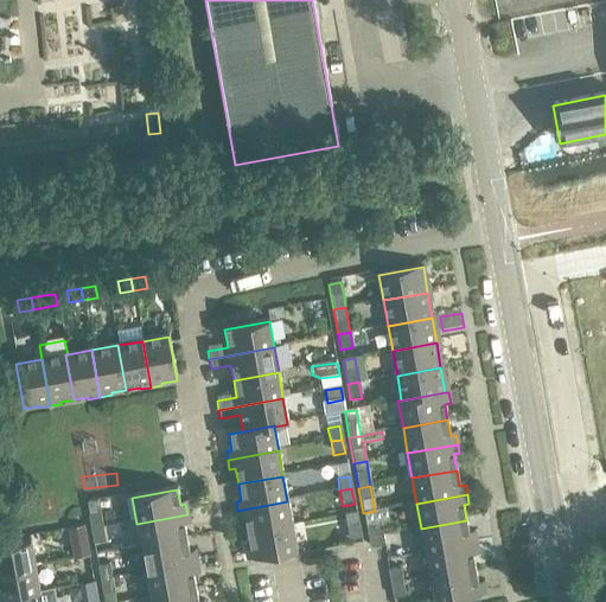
[(248,535),(292,526),(287,501),(237,511),(238,520),(244,519),(248,535)]
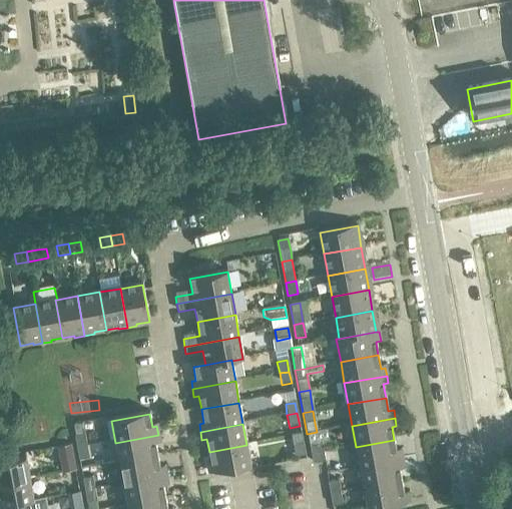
[(329,438),(327,431),(317,432),(319,440),(329,438)]
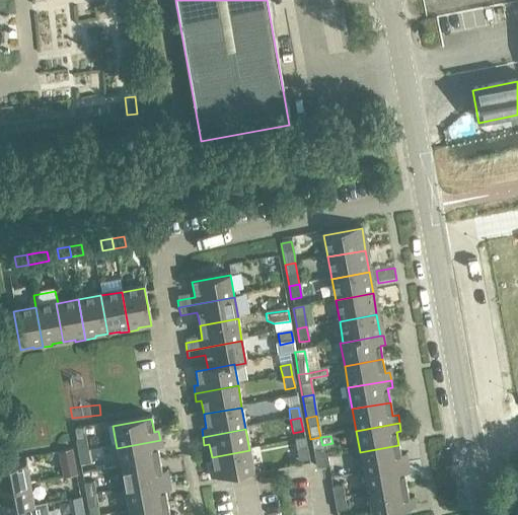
[(161,448),(160,440),(117,448),(121,469),(159,462),(157,449),(161,448)]
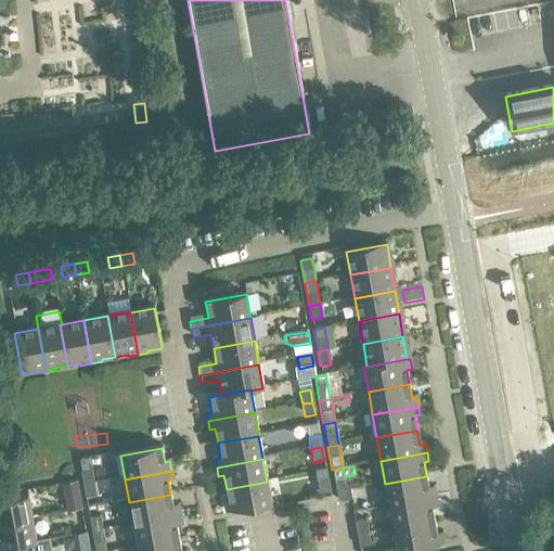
[(319,497),(330,495),(327,482),(325,471),(314,473),(319,497)]
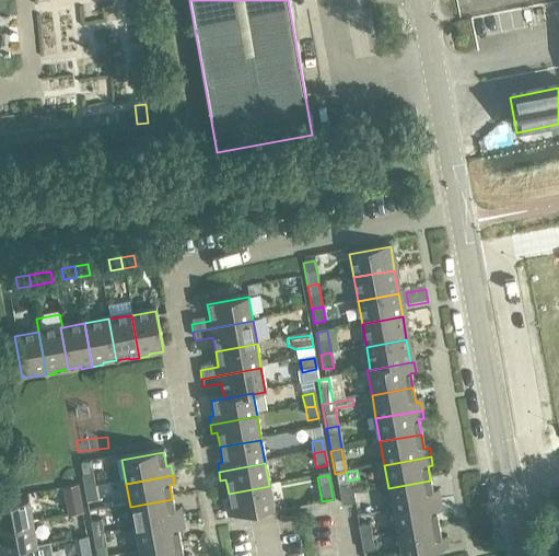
[(81,478),(83,491),(94,489),(92,476),(81,478)]
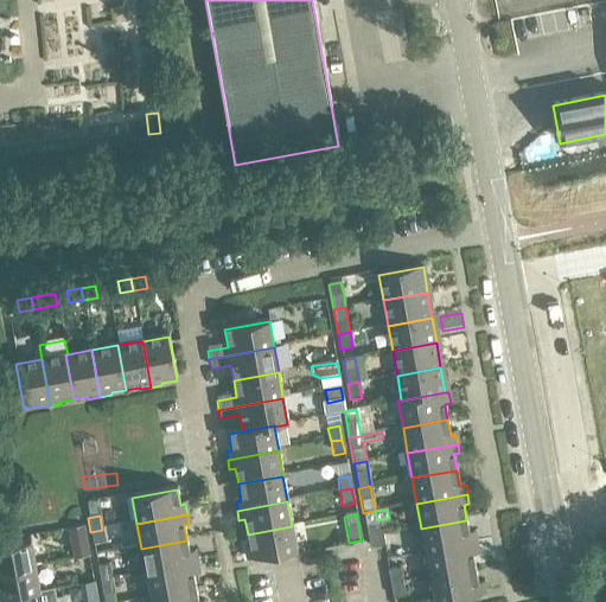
[(469,536),(466,520),(421,529),(426,554),(477,544),(476,535),(469,536)]
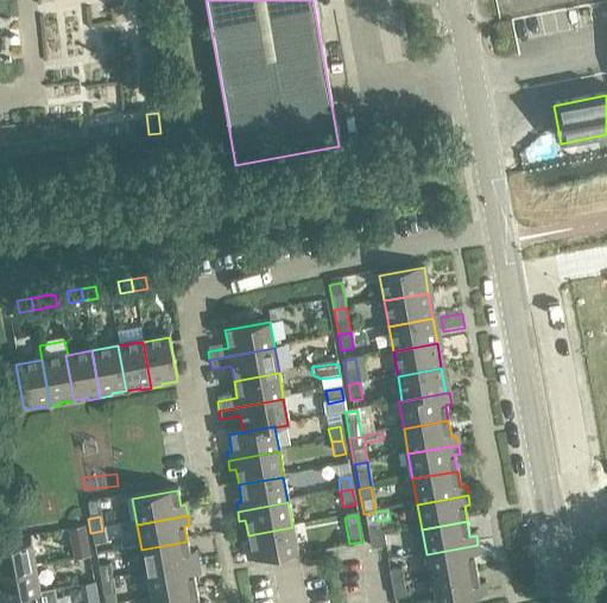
[(380,525),(366,528),(368,539),(383,537),(380,525)]
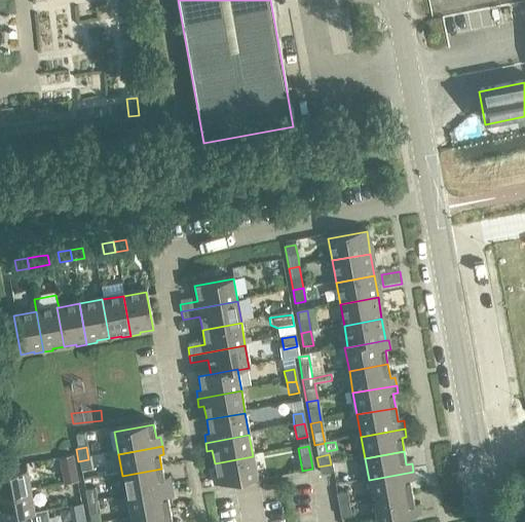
[(257,479),(253,456),(215,463),(217,477),(212,478),(214,487),(257,479)]
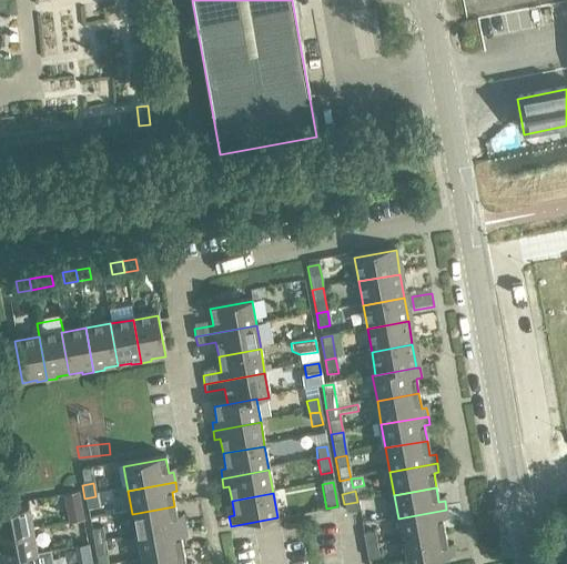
[(79,494),(63,496),(68,525),(82,523),(83,523),(79,494)]
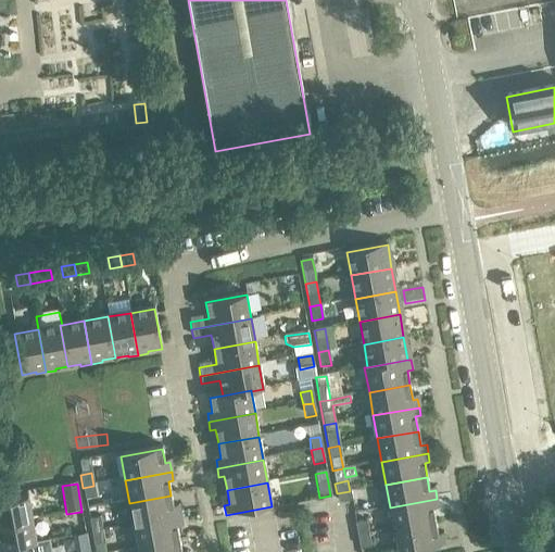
[(96,498),(93,486),(83,488),(86,500),(96,498)]
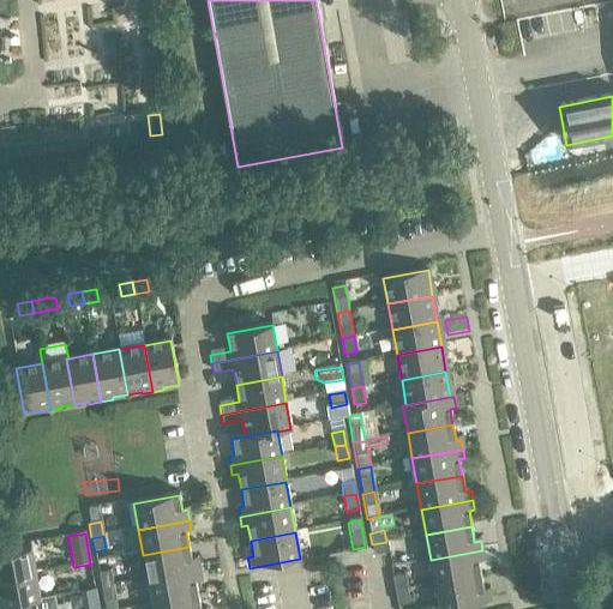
[(119,536),(107,537),(109,553),(121,552),(119,536)]
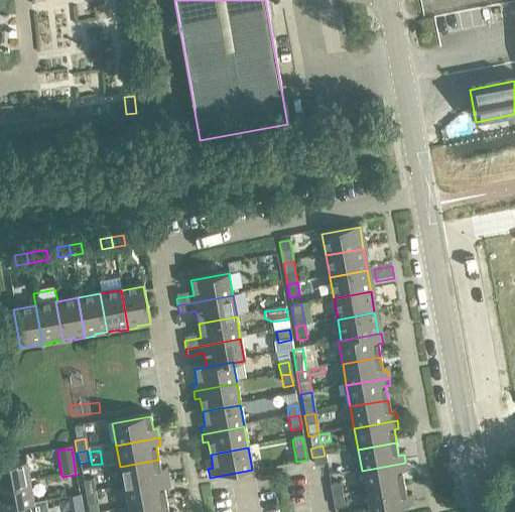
[(327,466),(325,456),(312,458),(314,468),(327,466)]
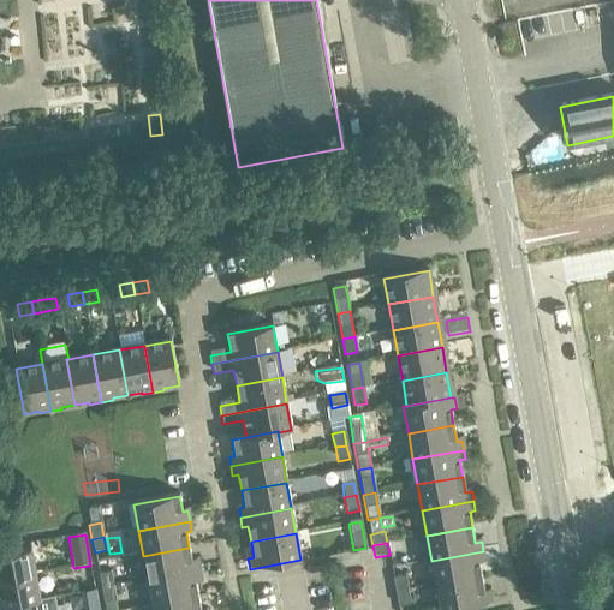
[(197,562),(191,563),(189,548),(143,556),(148,581),(200,572),(197,562)]
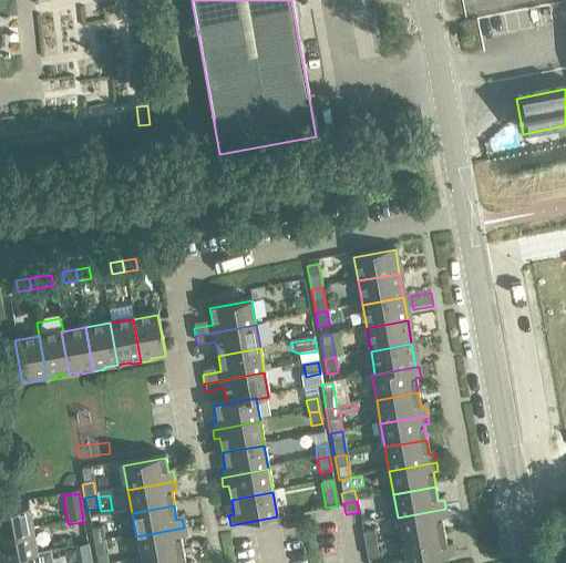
[(0,536),(32,531),(28,508),(0,513),(0,536)]
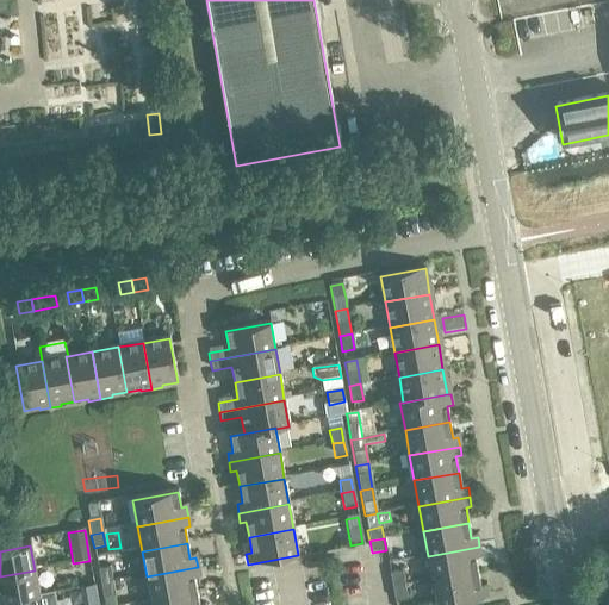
[(474,557),(482,556),(479,547),(428,556),(433,581),(478,573),(474,557)]
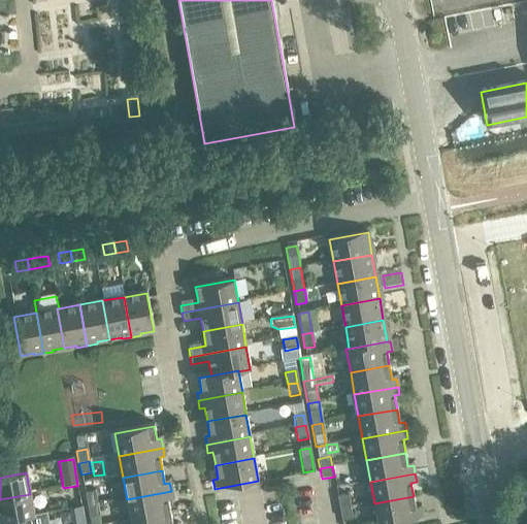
[(172,500),(171,491),(127,499),(131,521),(170,514),(167,501),(172,500)]
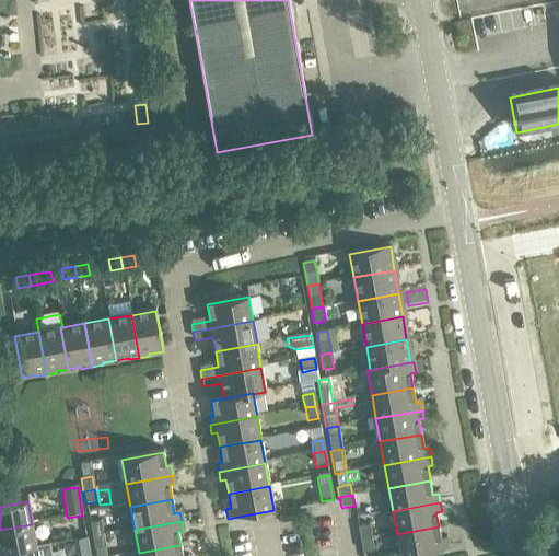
[(90,524),(92,537),(103,535),(101,522),(90,524)]
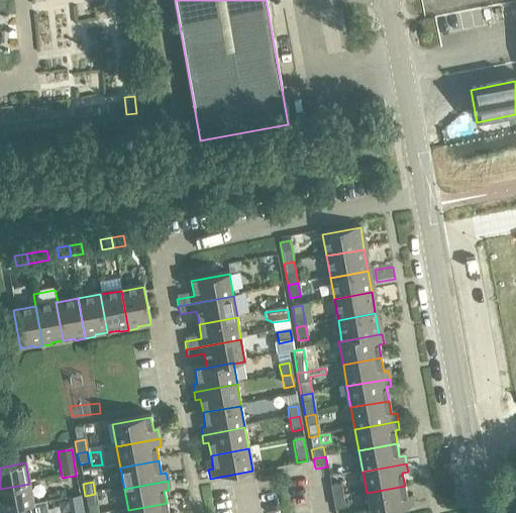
[(0,511),(33,506),(33,505),(29,484),(0,489),(0,511)]
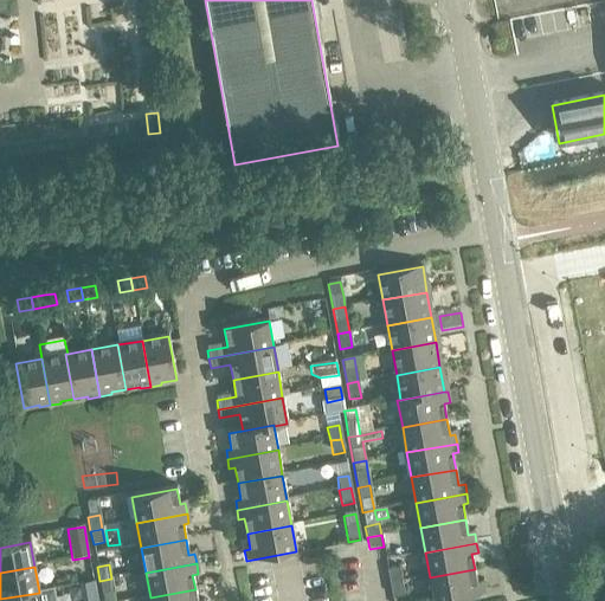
[(387,572),(390,586),(401,583),(399,569),(387,572)]
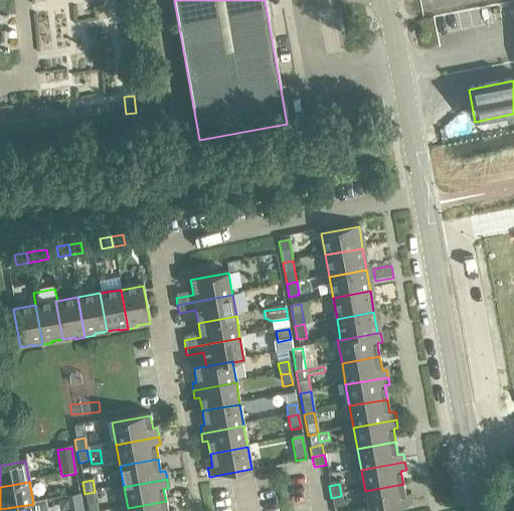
[(405,498),(403,484),(365,491),(368,510),(385,510),(411,505),(410,497),(405,498)]
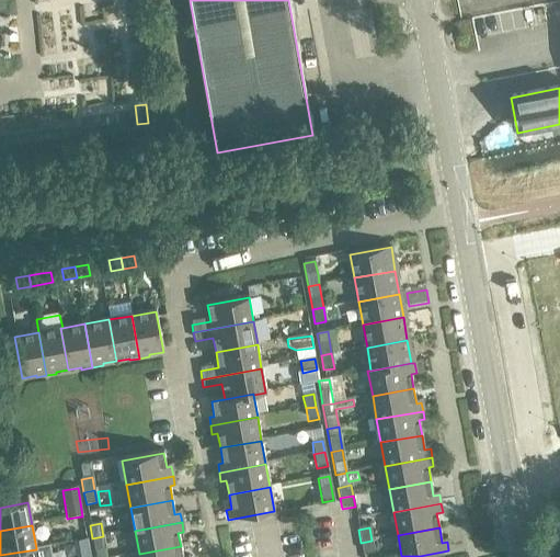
[(105,549),(103,536),(92,538),(94,552),(105,549)]
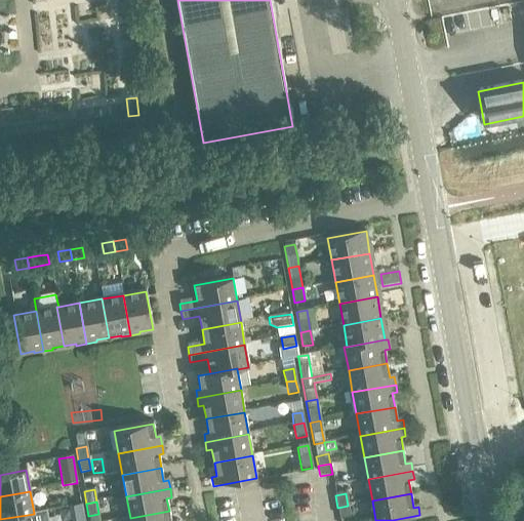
[(337,508),(339,519),(350,518),(348,506),(337,508)]
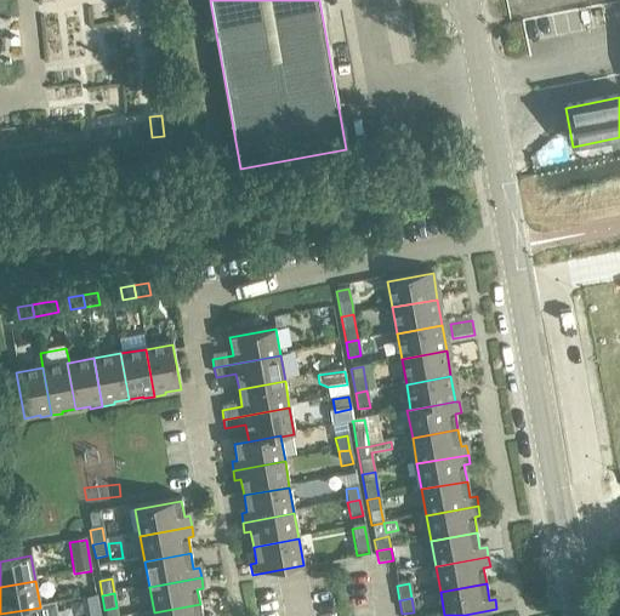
[(56,615),(55,604),(40,606),(40,608),(0,614),(0,615),(56,615)]
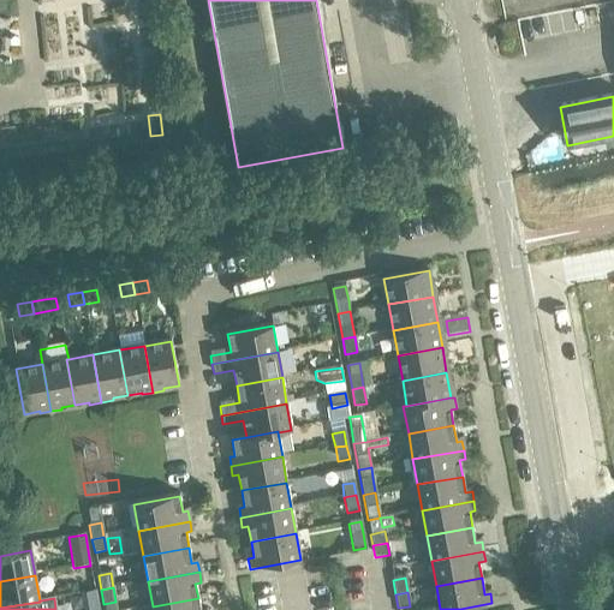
[(200,609),(198,598),(153,606),(153,609),(200,609)]
